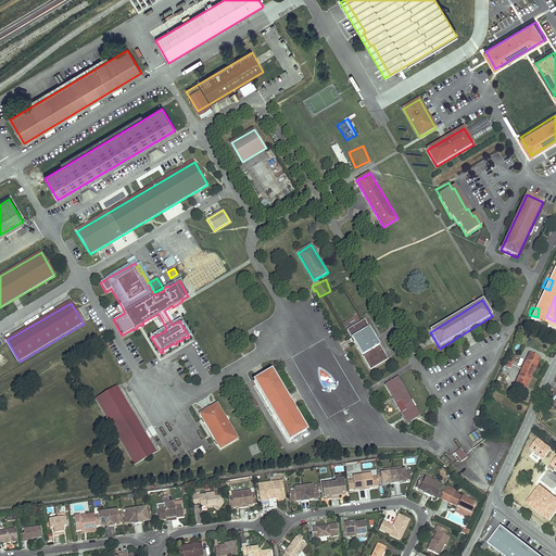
[(159,315),(158,314),(142,323),(143,325),(159,315)]
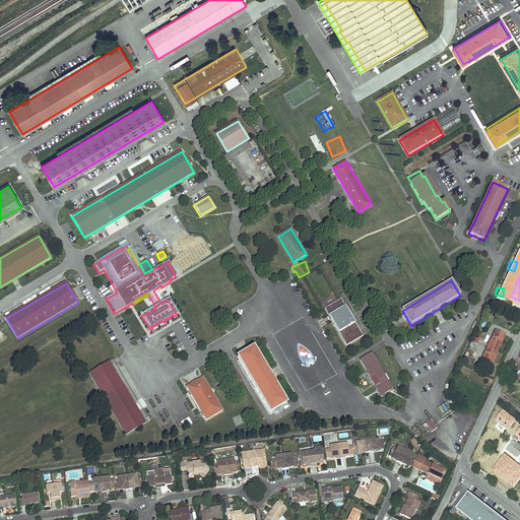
[(343,300),(327,308),(348,343),(364,334),(343,300)]
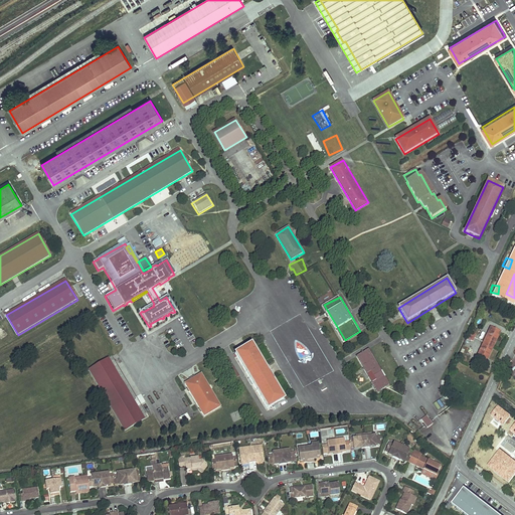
[(489,331),(477,357),(486,361),(498,335),(489,331)]
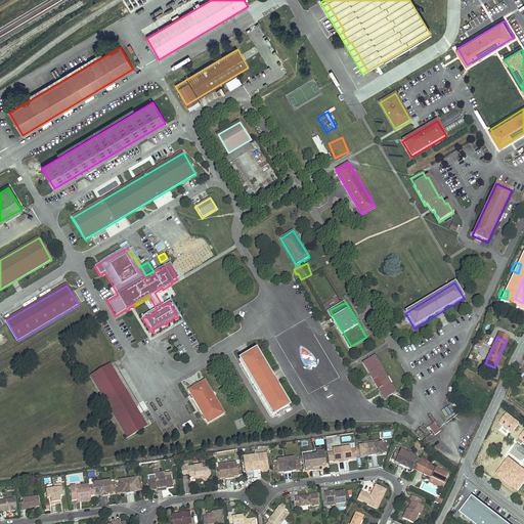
[(254,351),(238,360),(271,417),(288,408),(254,351)]
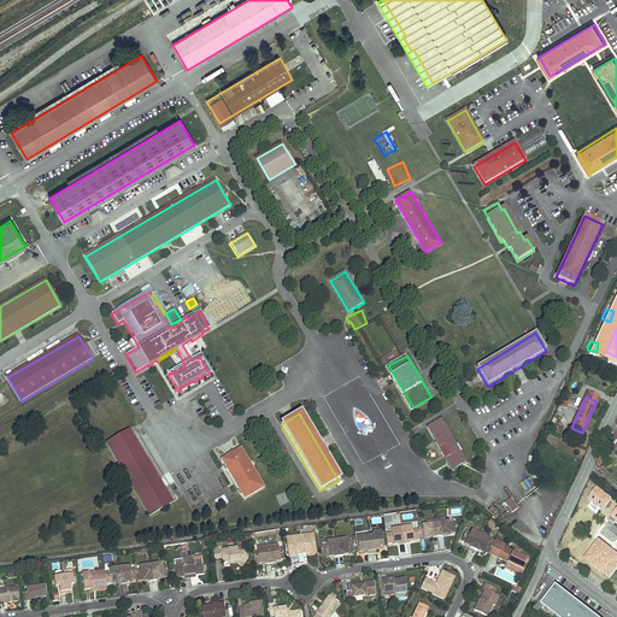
[(445,418),(428,427),(452,469),(469,459),(445,418)]
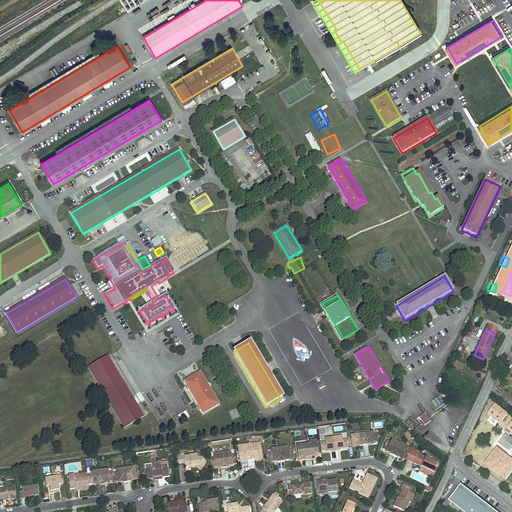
[(108,356),(87,369),(124,430),(145,417),(108,356)]
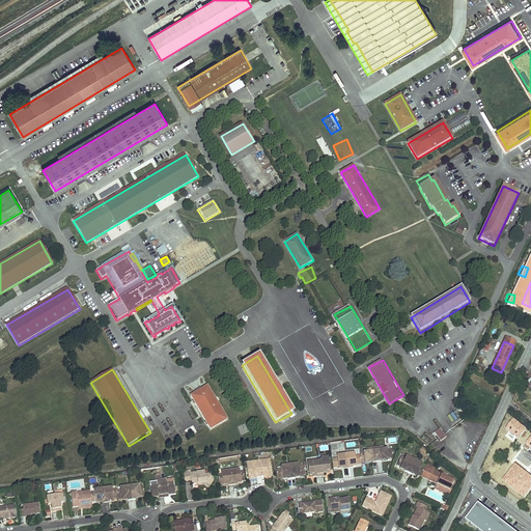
[(208,387),(190,397),(210,430),(227,420),(208,387)]
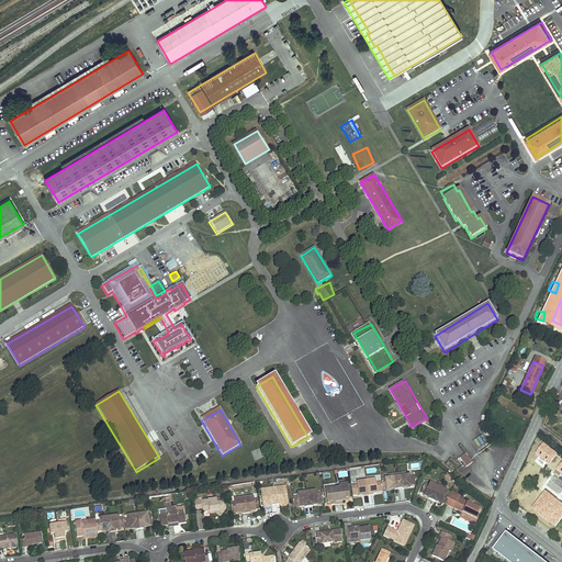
[(536,452),(550,463),(558,453),(543,442),(536,452)]
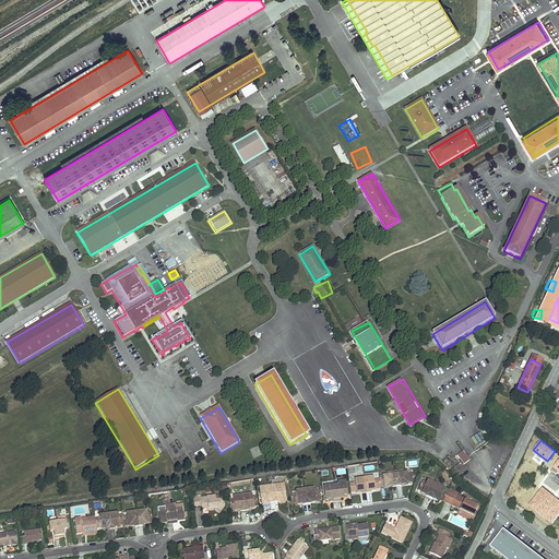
[(194,452),(197,459),(205,455),(203,450),(194,452)]
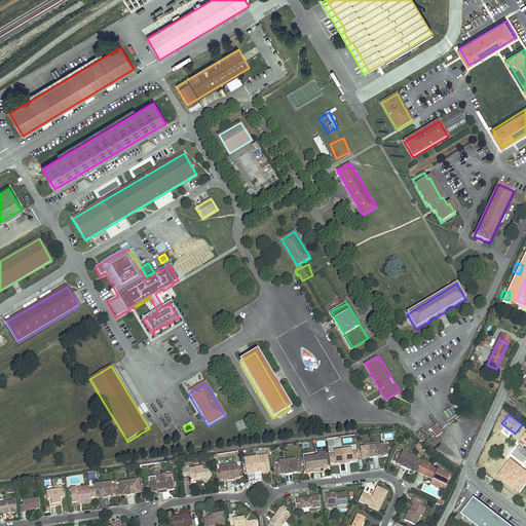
[(430,429),(437,438),(442,435),(436,425),(430,429)]
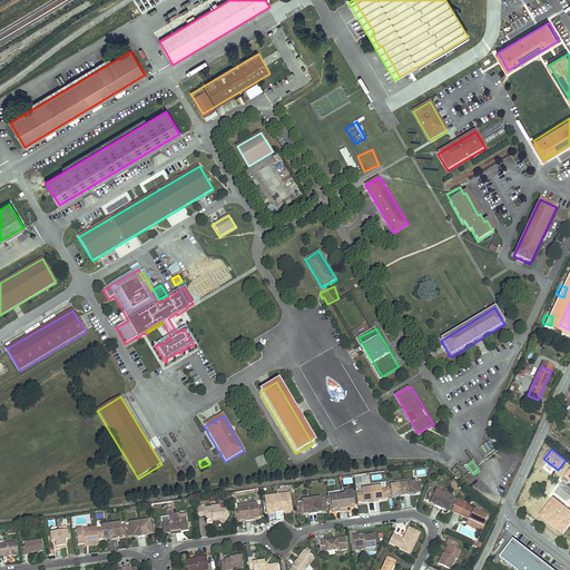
[(357,488),(370,487),(370,475),(356,477),(357,488)]
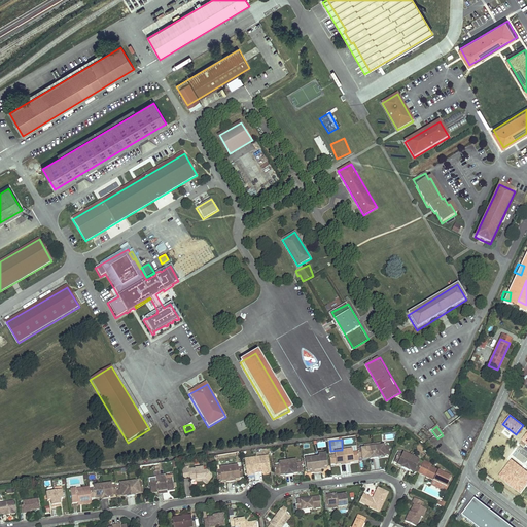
[(384,444),(357,449),(358,459),(385,456),(384,444)]
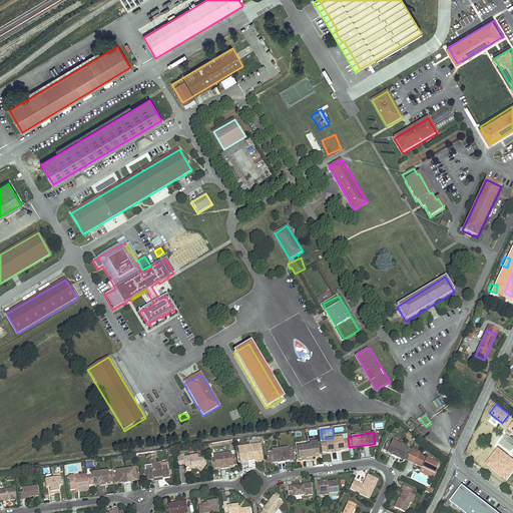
[(326,439),(326,442),(321,443),(321,452),(327,451),(328,454),(344,451),(343,437),(326,439)]
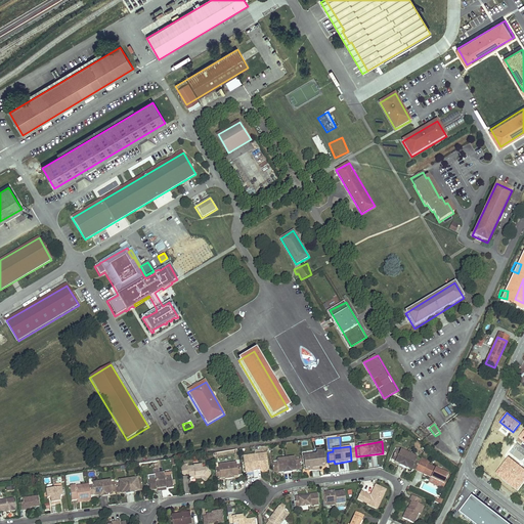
[(399,452),(395,450),(391,460),(395,461),(393,463),(410,470),(417,457),(400,449),(399,452)]
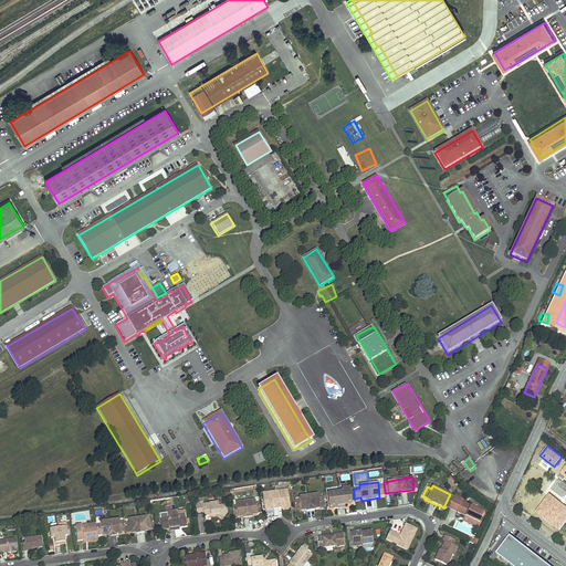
[(348,486),(341,488),(342,490),(338,491),(341,506),(344,506),(344,503),(346,503),(346,501),(350,500),(348,486)]
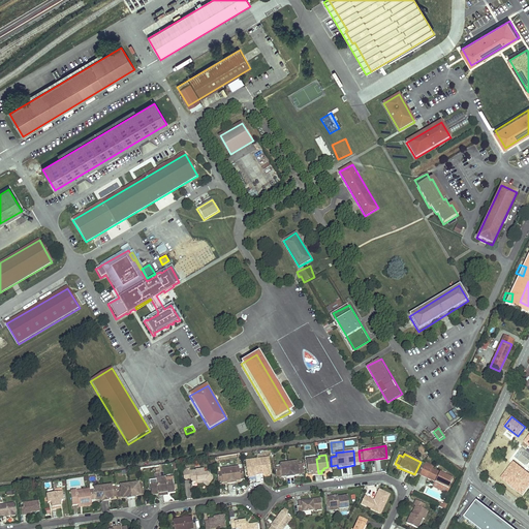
[(269,457),(256,459),(259,474),(262,474),(262,473),(271,472),(269,457)]
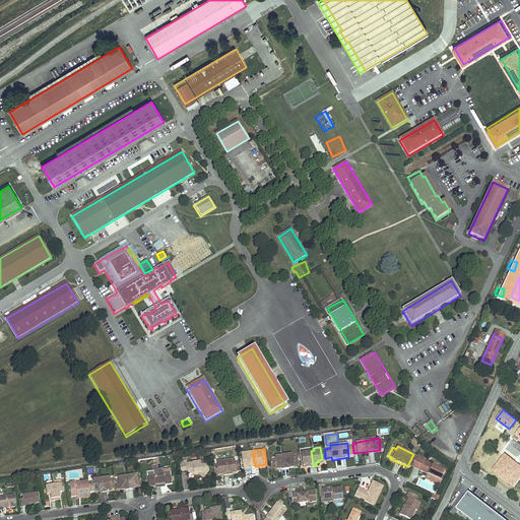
[(252,451),(241,452),(243,468),(251,466),(251,467),(255,466),(252,451)]
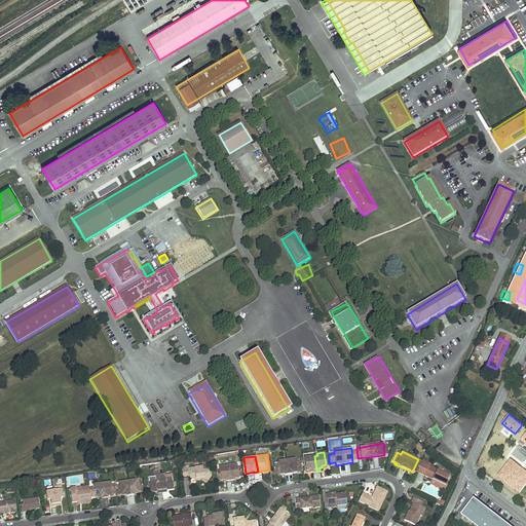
[(314,456),(304,457),(306,471),(309,470),(309,472),(316,471),(314,456)]
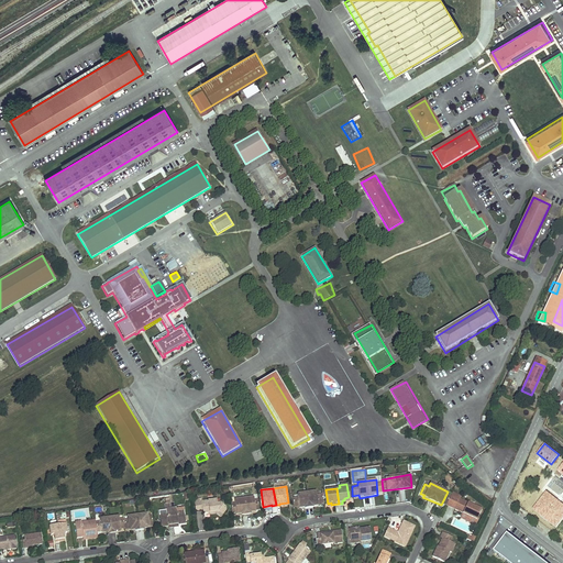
[(291,497),(293,506),(298,505),(298,507),(304,506),(304,507),(312,506),(312,505),(317,504),(317,503),(322,501),(321,494),(316,494),(315,490),(297,493),(297,497),(291,497)]
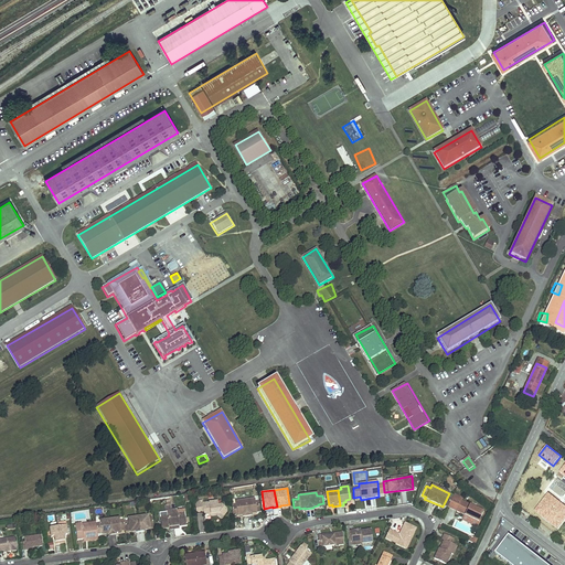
[(564,504),(548,492),(534,510),(557,528),(564,518),(564,504)]
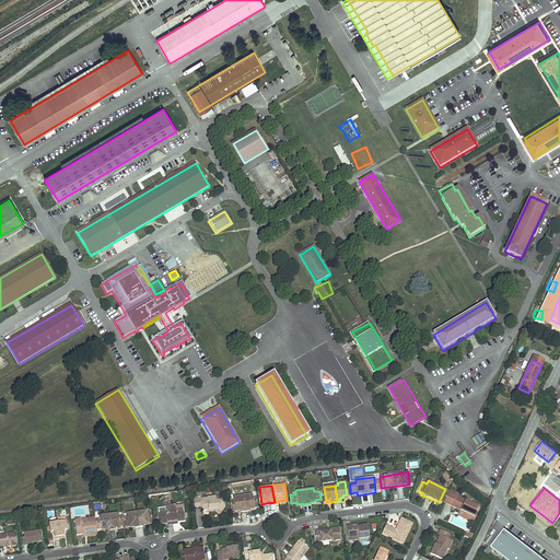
[(230,501),(231,510),(234,509),(234,511),(240,510),(240,512),(248,511),(248,509),(253,509),(253,506),(257,506),(256,498),(252,498),(252,494),(232,497),(233,500),(230,501)]
